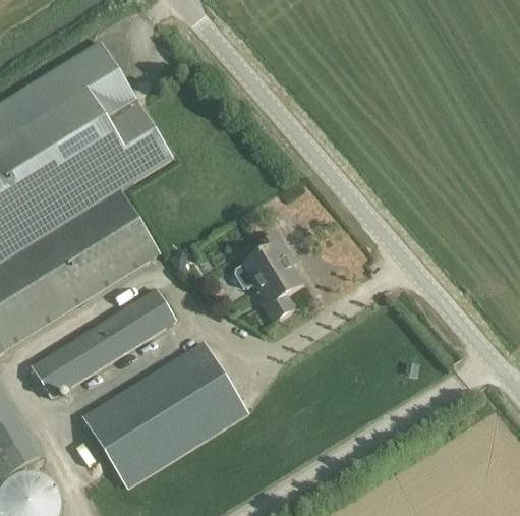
[(102,40),(0,103),(0,350),(1,352),(161,252),(122,190),(175,158),(102,40)]
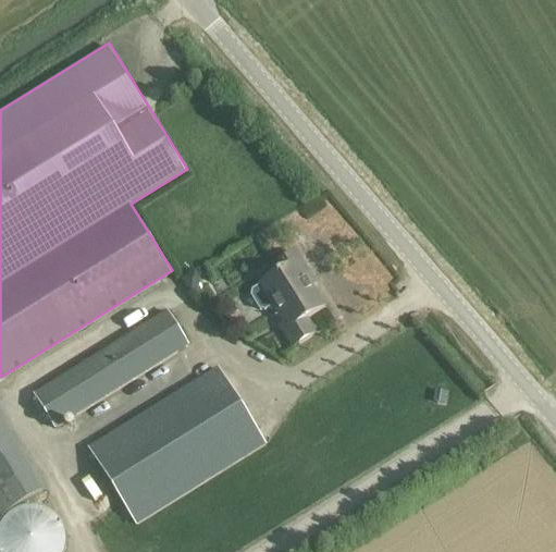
[(311,272),(297,249),(274,262),(280,270),(254,285),(252,292),(261,305),(267,307),(274,302),(286,319),(282,322),(294,343),(298,341),(317,329),(307,315),(324,304),(311,282),(308,283),(305,277),(311,272)]
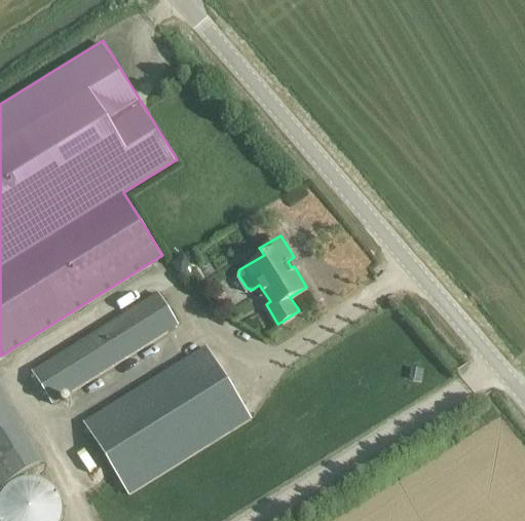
[(185,251),(172,259),(181,272),(187,268),(189,257),(185,251)]
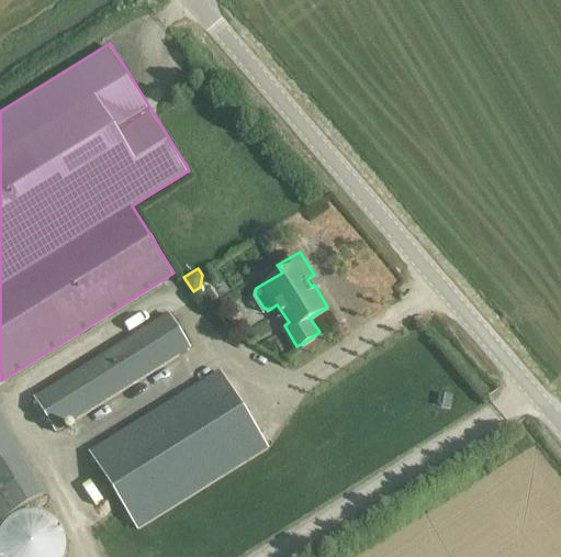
[(190,345),(169,310),(35,392),(57,427),(190,345)]
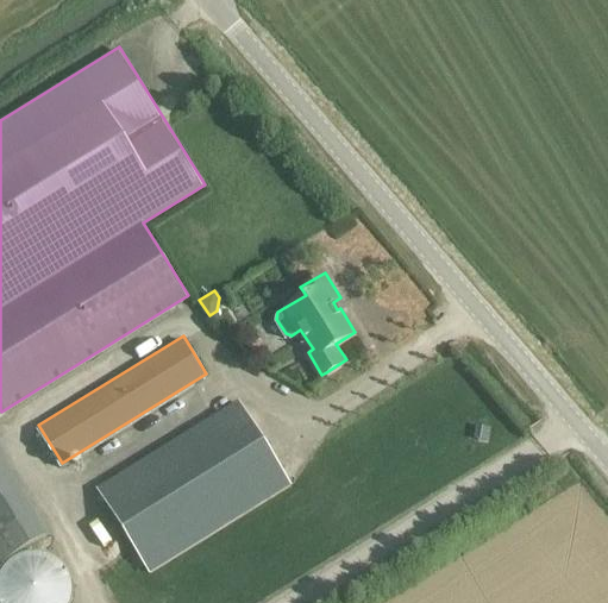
[(290,481),(238,397),(99,485),(150,567),(290,481)]
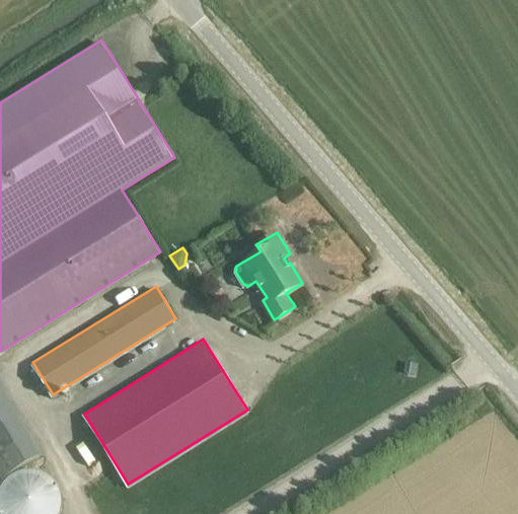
[(0,412),(0,478),(41,453),(11,406),(0,412)]
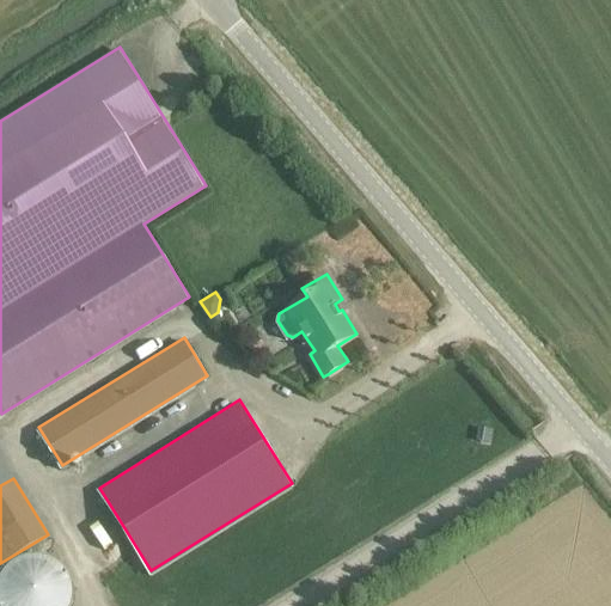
[(71,594),(72,587),(71,581),(68,574),(65,568),(60,562),(54,558),(48,555),(41,554),(35,552),(28,554),(20,556),(14,559),(8,564),(5,569),(1,576),(0,580),(0,597),(2,604),(4,605),(66,605),(69,601),(71,594)]
